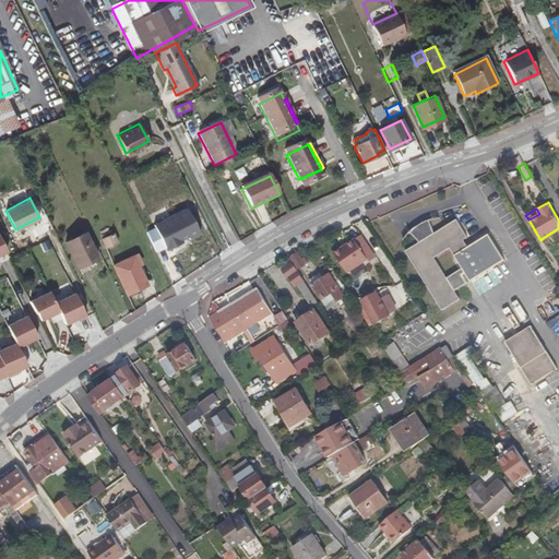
[(187,210),(155,226),(167,251),(183,244),(182,240),(189,238),(190,240),(200,235),(187,210)]
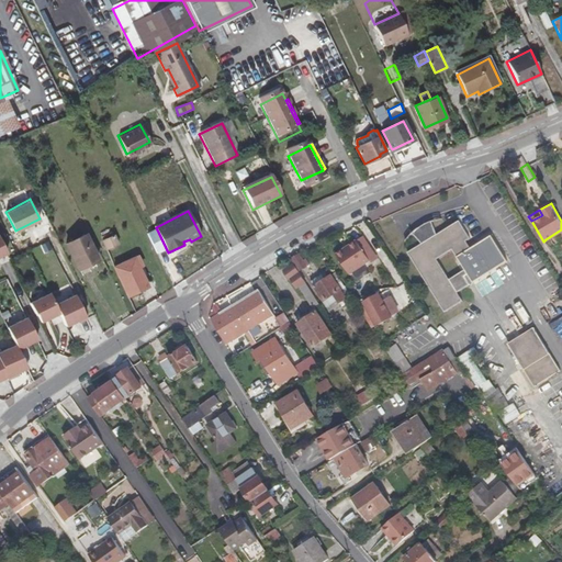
[(433,220),(426,222),(420,224),(416,228),(413,232),(423,243),(408,250),(446,311),(465,299),(460,290),(471,282),(467,274),(469,272),(474,281),(509,259),(493,234),(471,247),(467,240),(473,237),(461,220),(437,234),(433,220)]
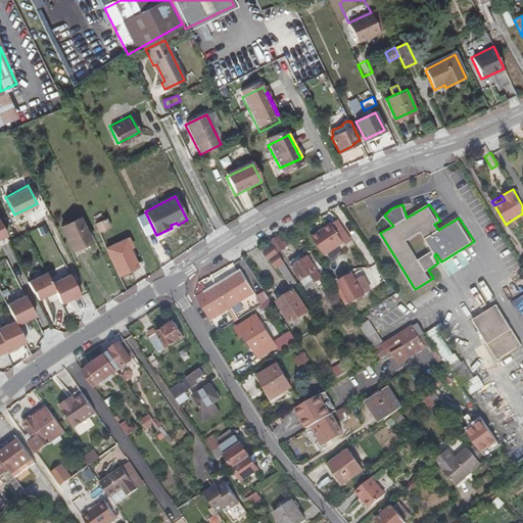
[(60,227),(73,250),(90,241),(79,219),(60,227)]
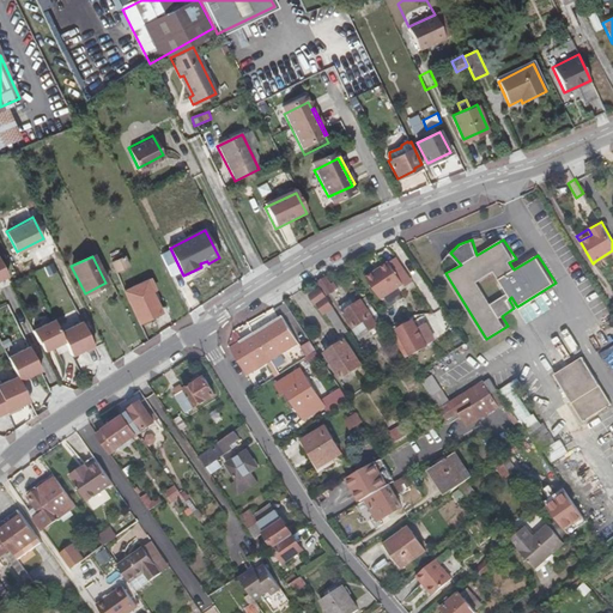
[(126,267),(121,258),(109,263),(114,273),(126,267)]
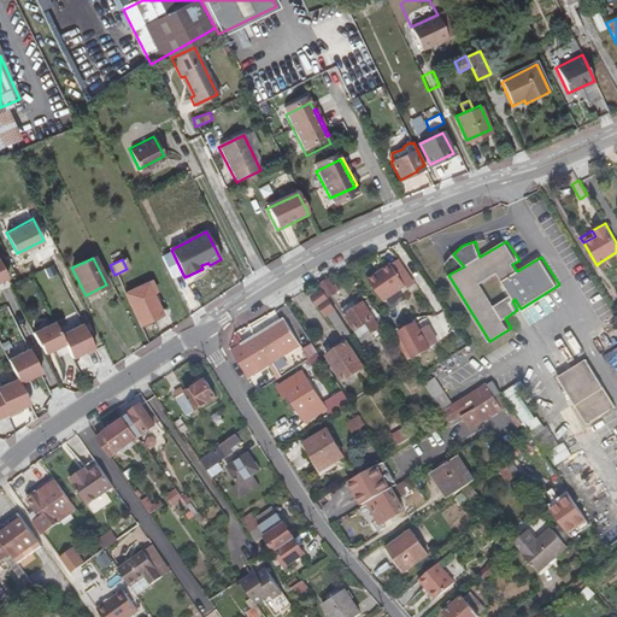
[(399,259),(392,264),(406,286),(409,288),(416,283),(399,259)]
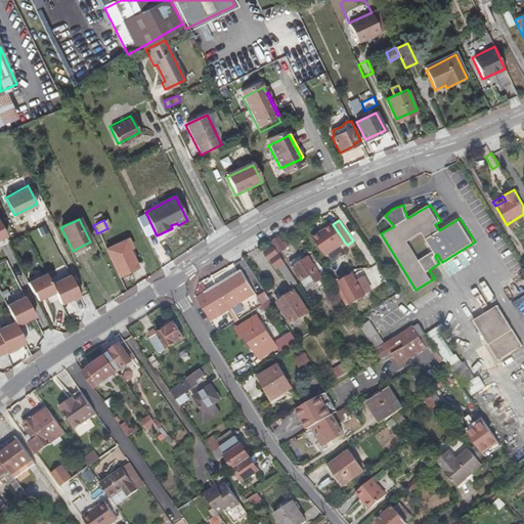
[(313,237),(326,256),(345,243),(333,224),(313,237)]
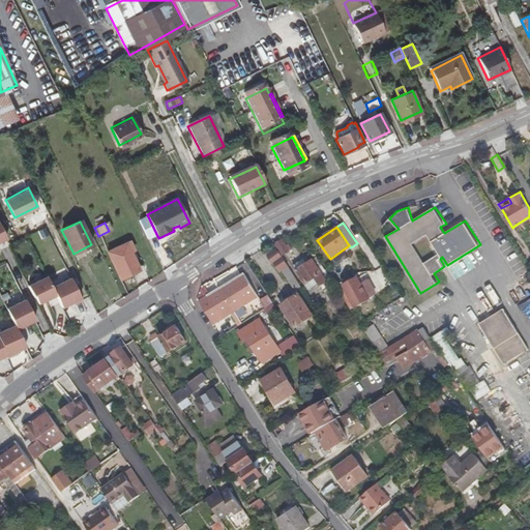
[(281,238),(275,242),(283,254),(289,251),(281,238)]
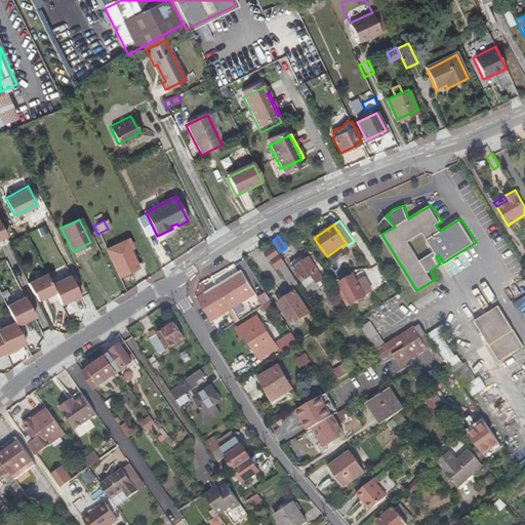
[(124,240),(106,249),(119,276),(138,266),(129,249),(124,240)]
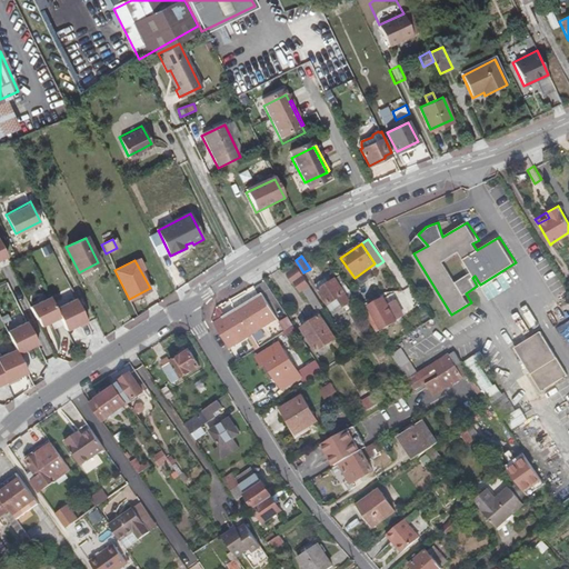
[(305,277),(298,267),(287,275),(293,283),(295,283),(300,292),(302,292),(313,309),(313,308),(317,311),(320,308),(318,306),(319,305),(302,279),(305,277)]
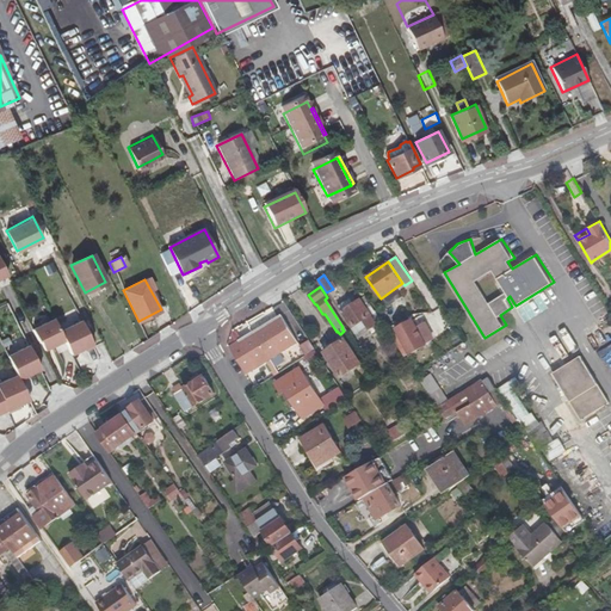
[(338,306),(341,310),(352,303),(350,298),(338,306)]
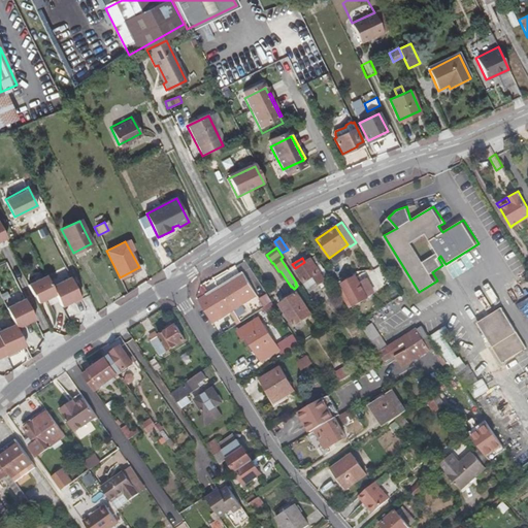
[(316,266),(310,258),(304,262),(295,268),(306,286),(318,279),(321,284),(325,282),(325,281),(329,277),(320,263),(316,266)]
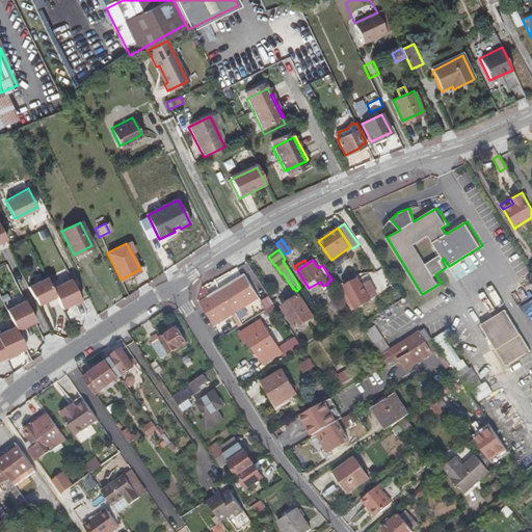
[(348,293),(355,308),(371,300),(370,298),(377,294),(368,278),(365,280),(363,275),(344,286),(348,293)]
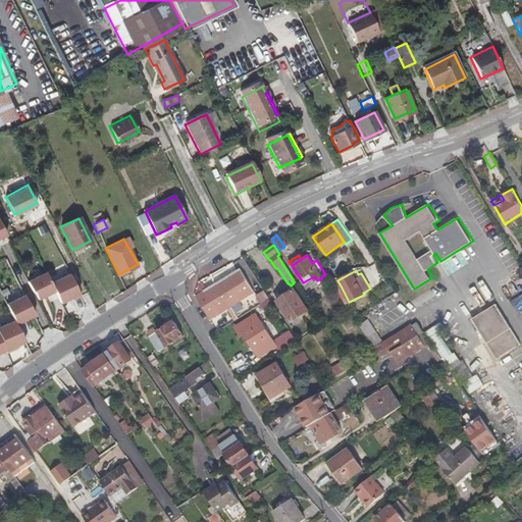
[(215,284),(229,307),(252,293),(238,271),(215,284)]
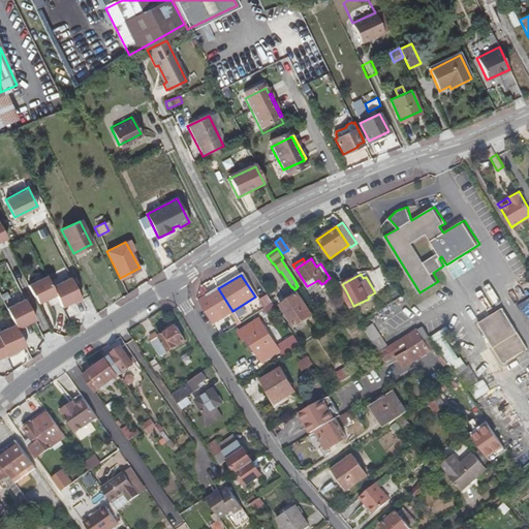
[(39,304),(57,294),(53,286),(48,276),(29,285),(34,296),(35,294),(39,304)]
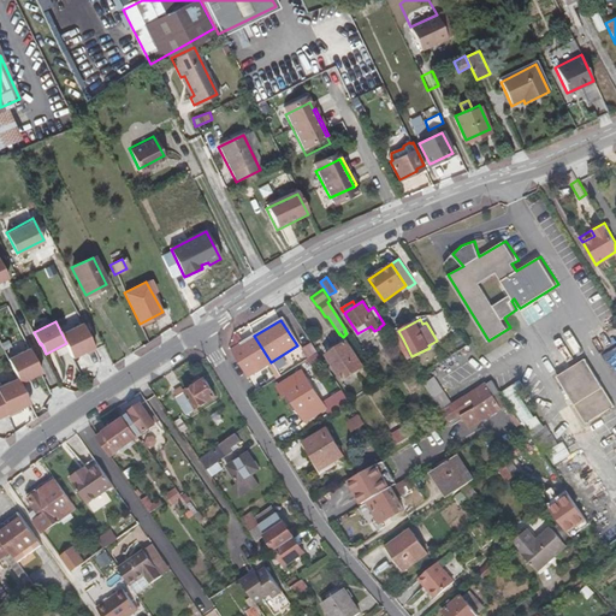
[(88,354),(96,350),(83,324),(61,333),(66,343),(73,357),(87,351),(88,354)]
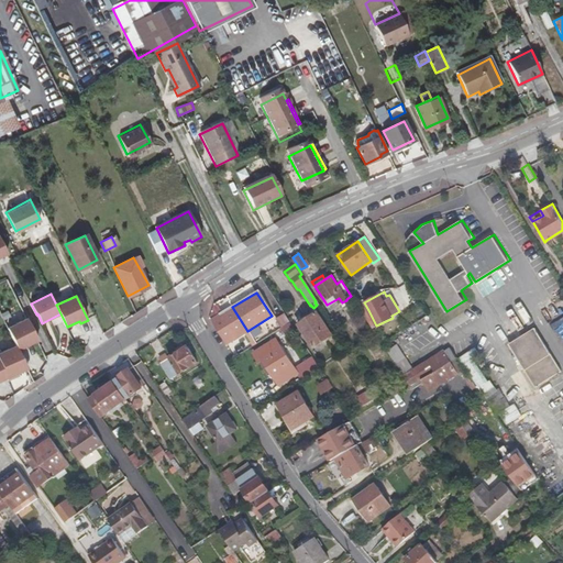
[(232,307),(211,320),(219,333),(227,344),(247,331),(232,307)]
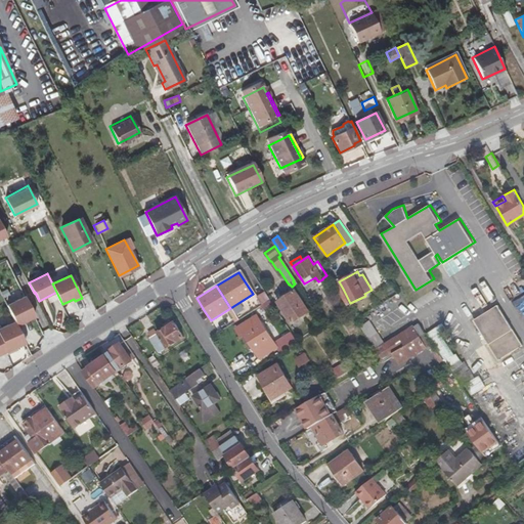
[(17,288),(1,297),(6,305),(22,295),(17,288)]
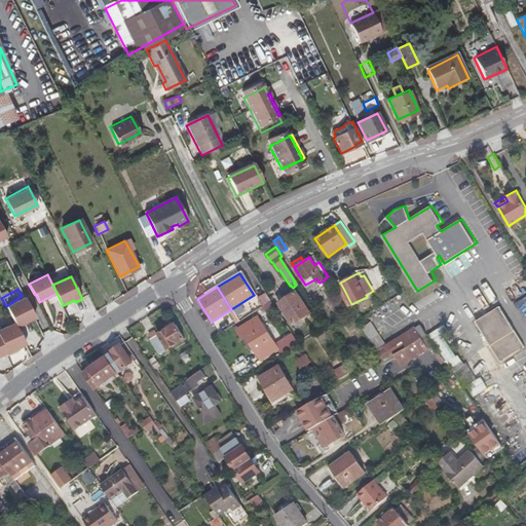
[(351,304),(344,290),(339,292),(347,306),(351,304)]
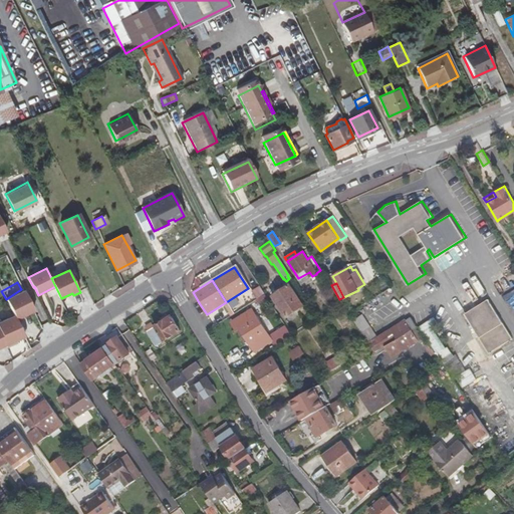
[(290,287),(288,285),(272,295),(285,316),(302,305),(293,293),(290,287)]
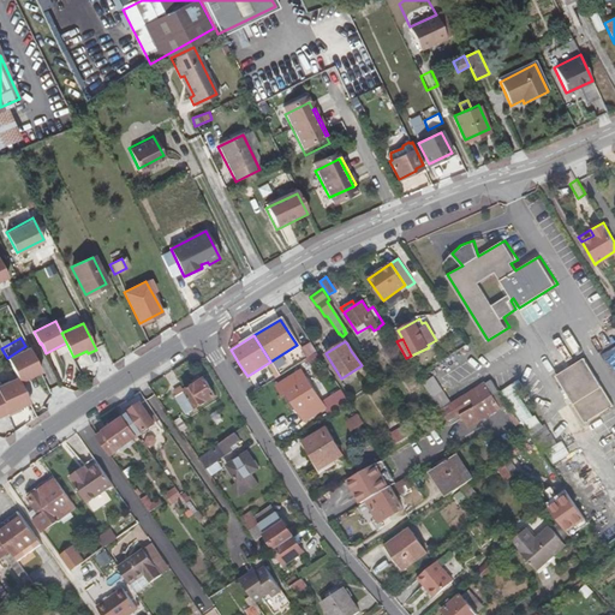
[(310,365),(320,360),(311,344),(302,347),(310,365)]
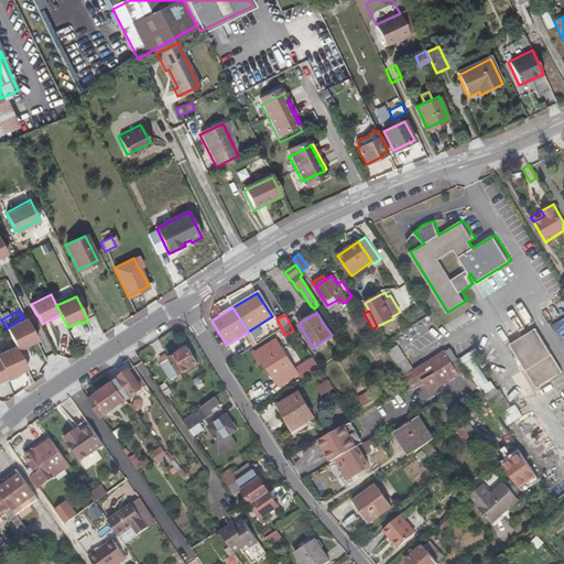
[(26,346),(38,340),(28,320),(8,328),(17,346),(20,353),(28,349),(26,346)]
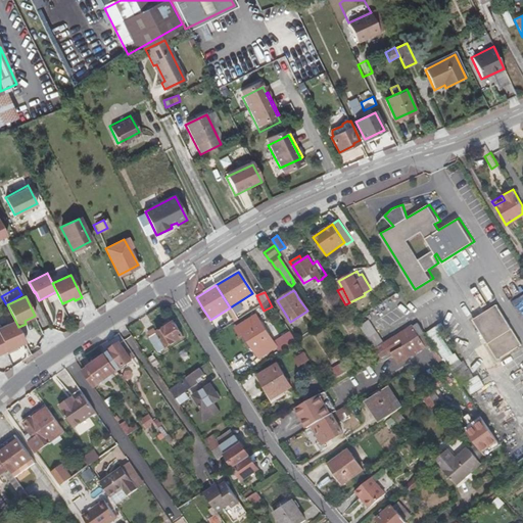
[(473,319),(497,359),(522,343),(498,303),(473,319)]
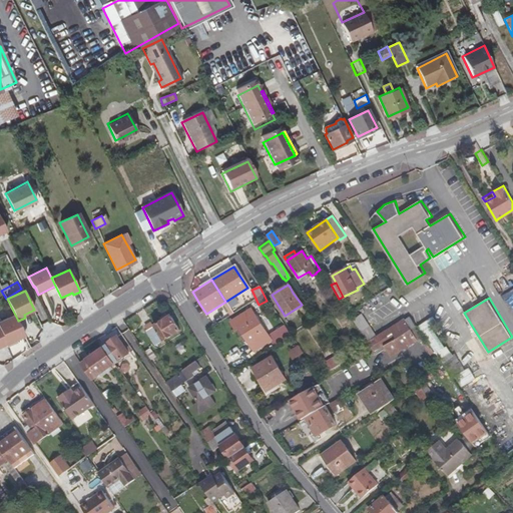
[(236,330),(239,329),(253,351),(270,340),(250,309),(230,322),(236,330)]
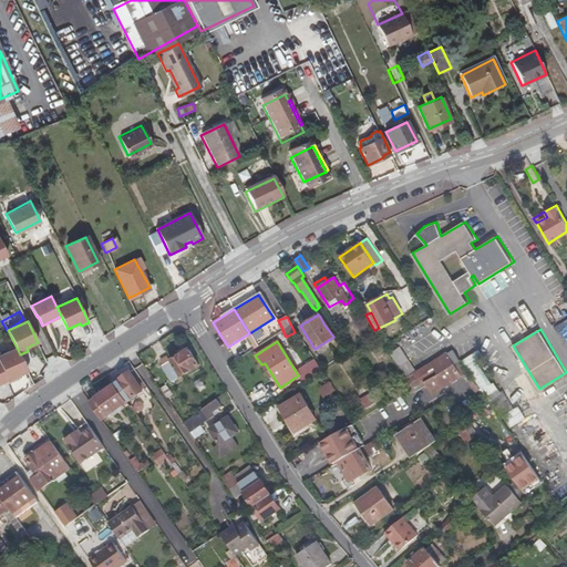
[(398,366),(408,360),(399,347),(389,352),(398,366)]
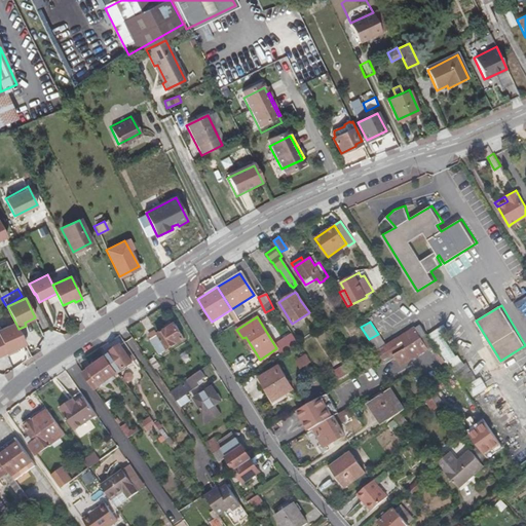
[(19,329),(15,323),(0,329),(0,339),(6,352),(7,355),(14,351),(13,349),(26,344),(19,329)]
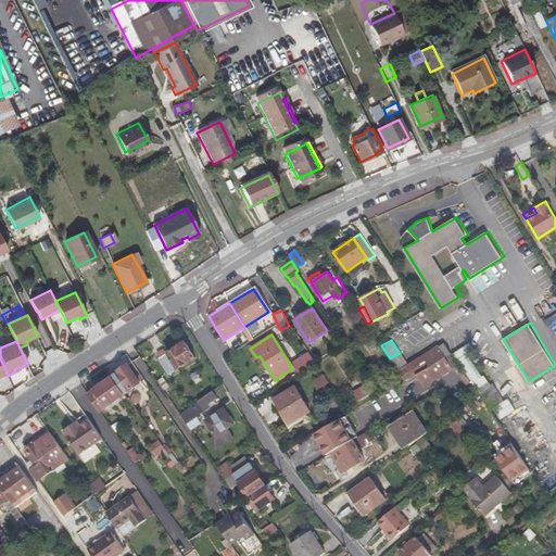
[(440,346),(438,346),(407,365),(397,370),(404,381),(416,375),(453,352),(446,343),(440,346)]
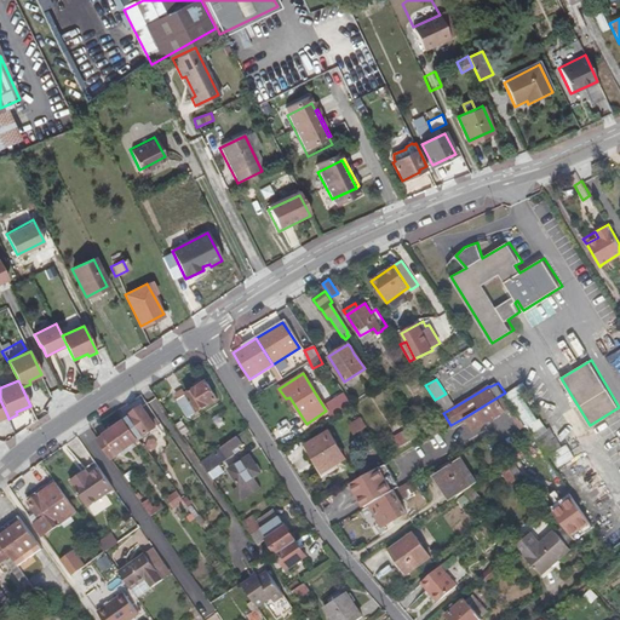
[(174,401),(185,420),(216,403),(204,384),(174,401)]
